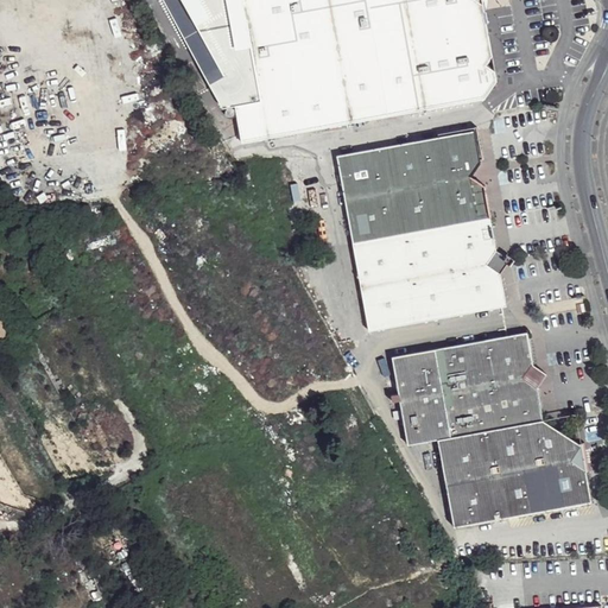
[(159,0),(183,37),(227,111),(235,111),(239,125),(242,145),(482,101),(498,84),(486,6),(488,1),(488,0),(159,0)]
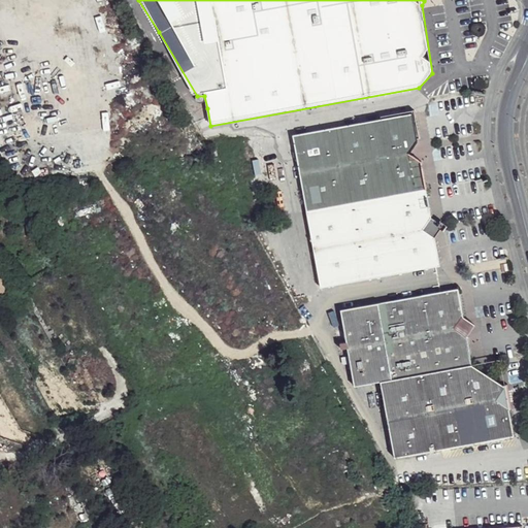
[(416,139),(410,113),(344,126),(293,135),(308,213),(426,189),(421,163),(406,153),(416,139)]
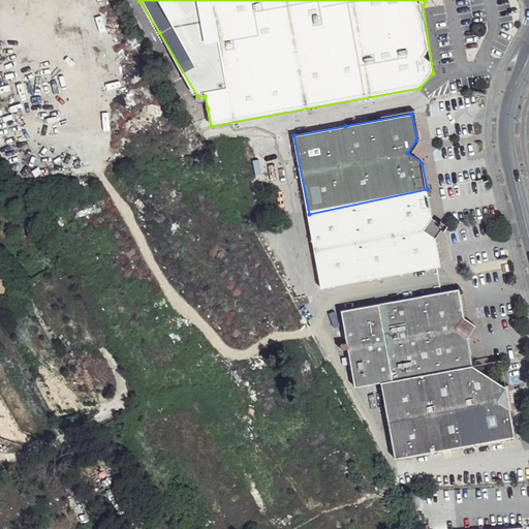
[(427,189),(309,214),(323,290),(442,267),(436,237),(423,227),(431,216),(427,189)]
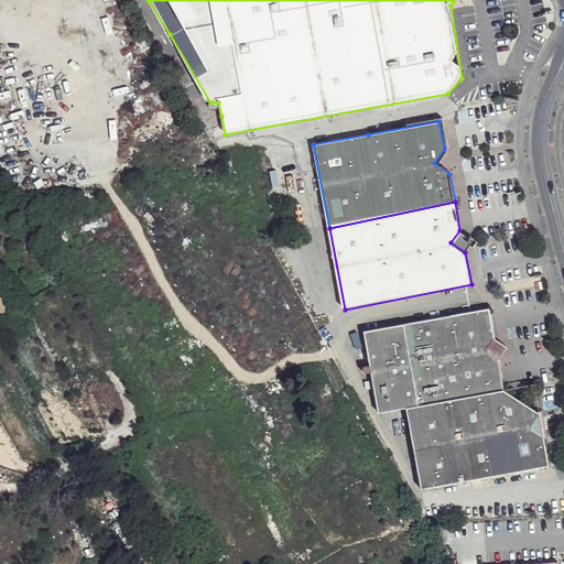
[(474,239),(459,230),(451,242),(465,252),(474,239)]
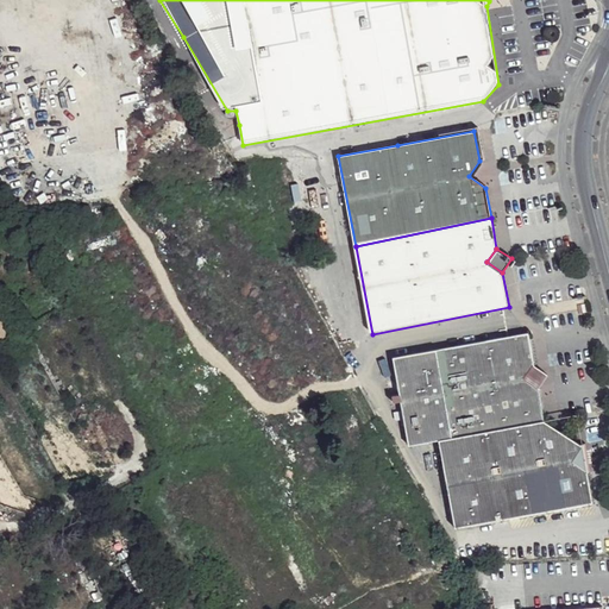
[(0,344),(13,337),(0,313),(0,344)]
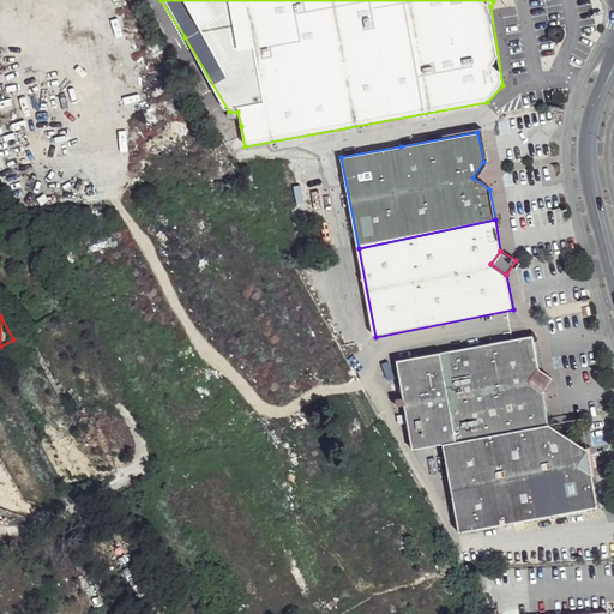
[(535,336),(396,362),(411,450),(441,445),(553,426),(545,390),(530,380),(540,366),(535,336)]
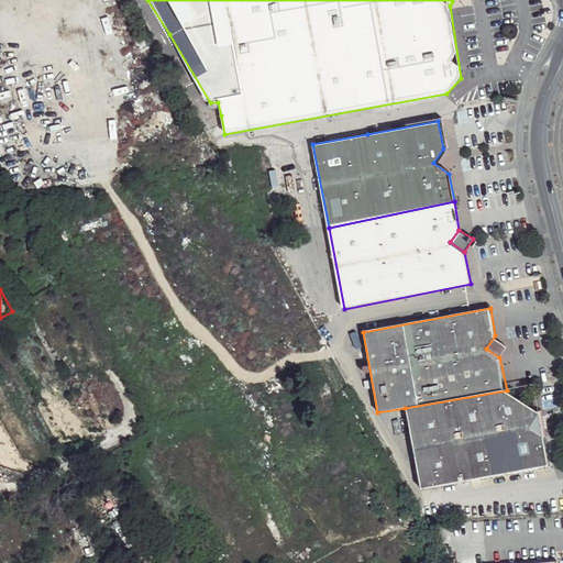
[(486,349),(499,357),(507,343),(495,335),(486,349)]
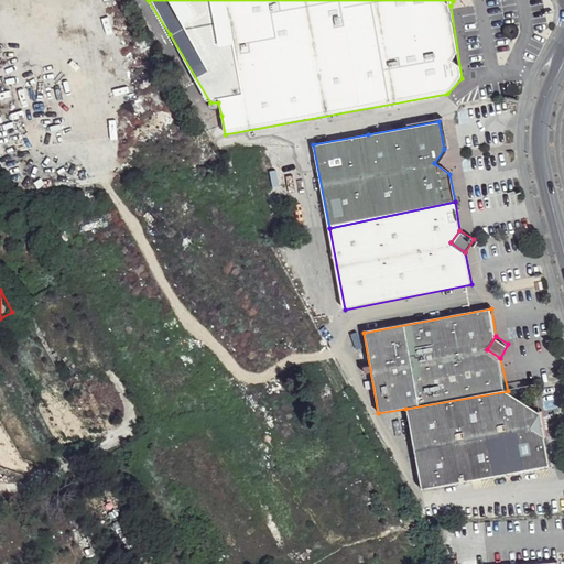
[(508,391),(405,409),(423,487),(549,466),(541,411),(508,391)]
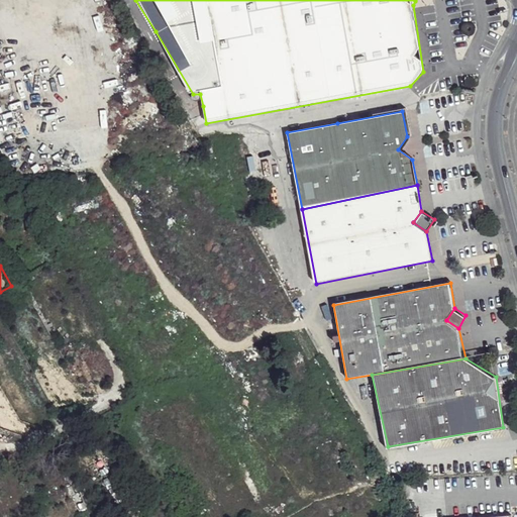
[(68,452),(56,457),(61,473),(66,470),(72,468),(68,452)]
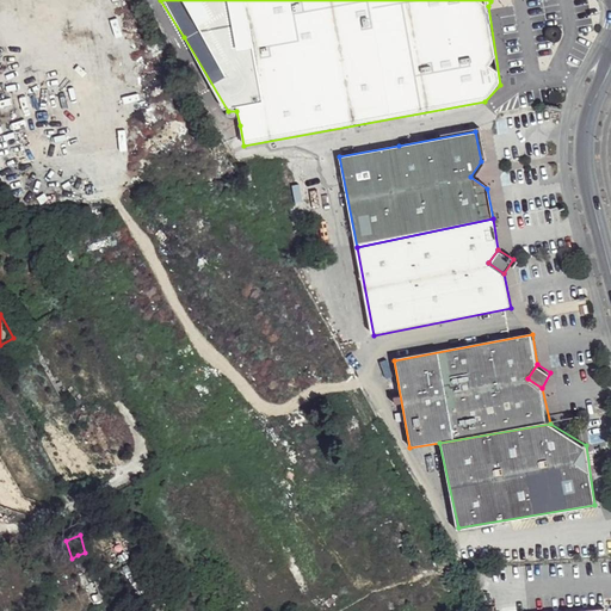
[(71,559),(78,579),(85,575),(78,555),(72,559),(71,559)]
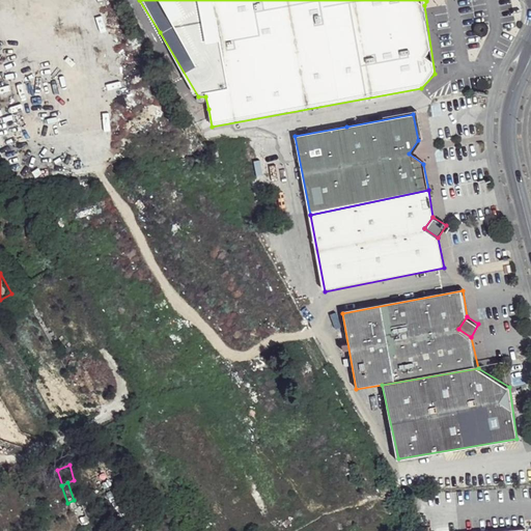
All buildings are outlined.
